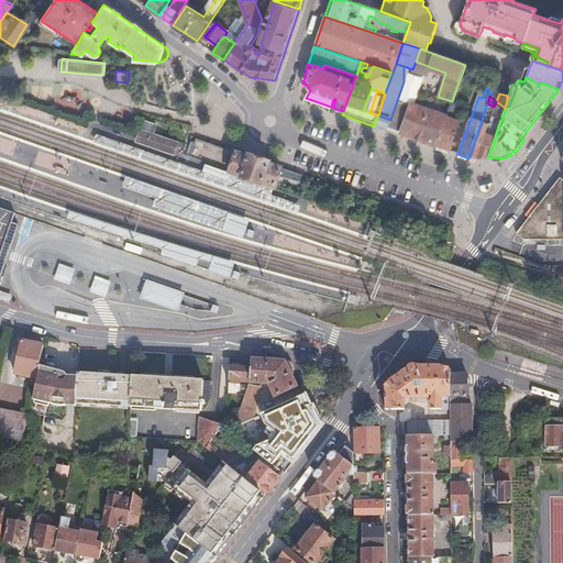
[(504,113),(505,108),(496,101),(494,107),(504,113)]
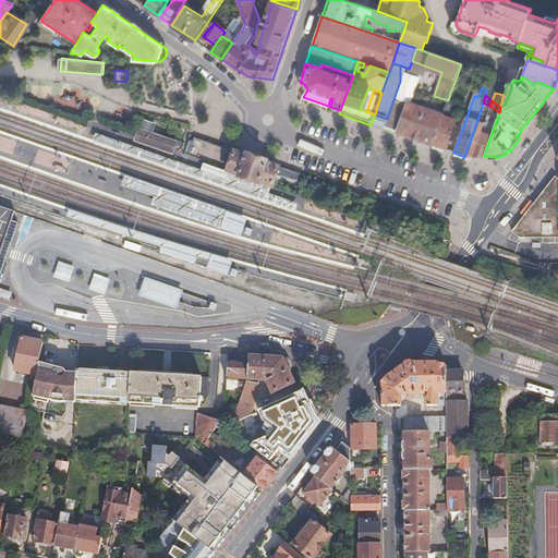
[(397,134),(432,145),(443,117),(408,105),(397,134)]
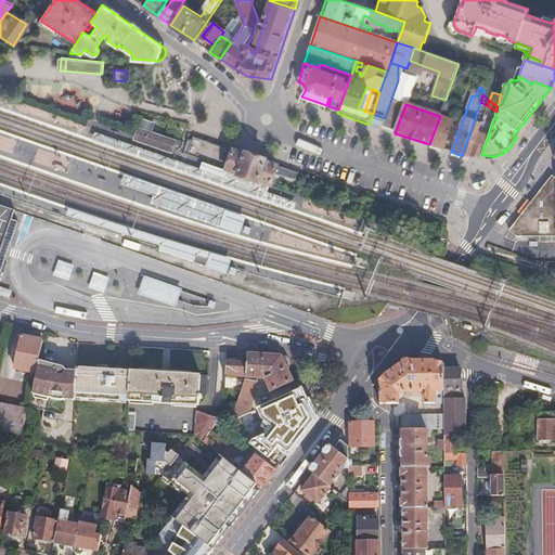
[(429,144),(442,149),(452,120),(444,117),(447,110),(443,108),(440,116),(429,144)]
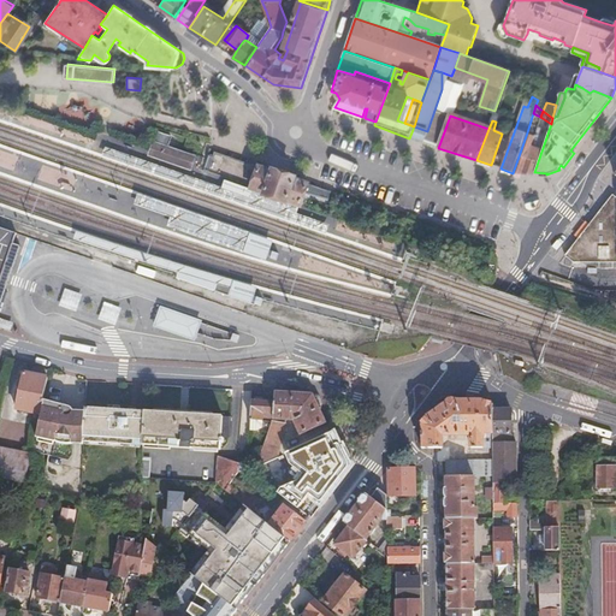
[(409,138),(422,142),(427,131),(414,126),(409,138)]
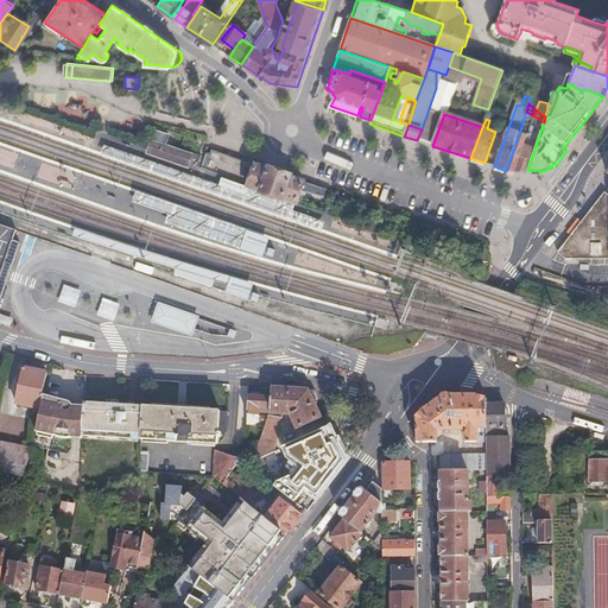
[(527,172),(527,170),(542,128),(530,125),(527,133),(514,172),(527,172)]
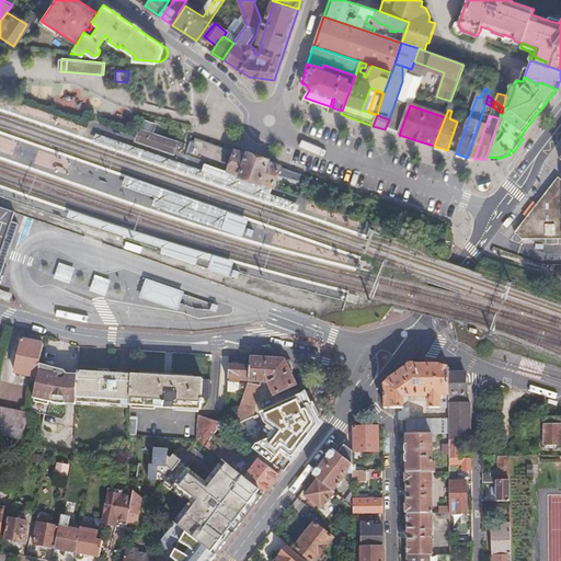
[(470,159),(474,159),(487,123),(480,121),(467,158),(470,159)]
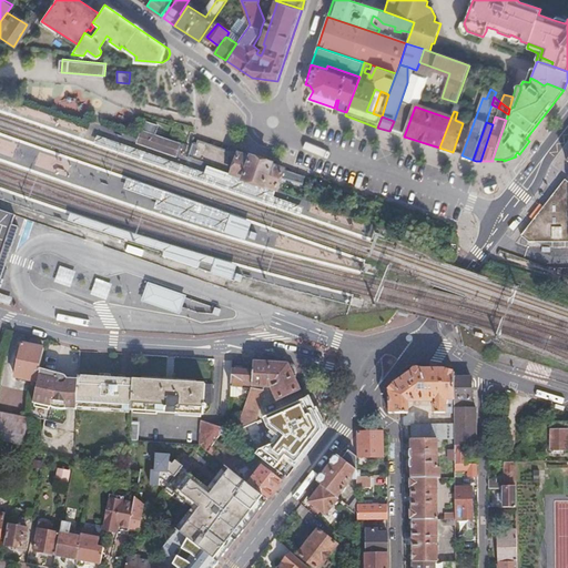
[(145,131),(156,135),(160,127),(149,123),(145,131)]
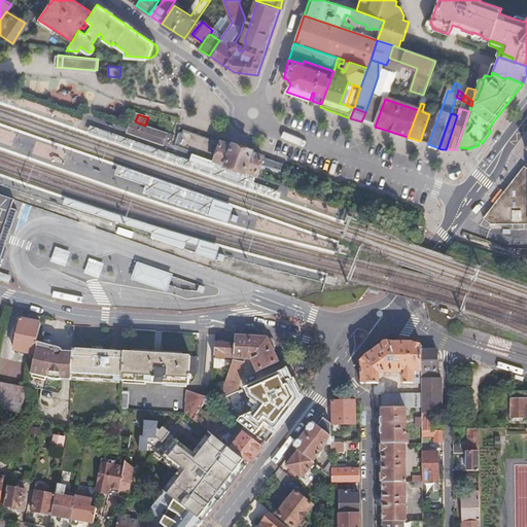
[(145,126),(135,121),(133,130),(132,133),(163,143),(167,133),(145,126)]
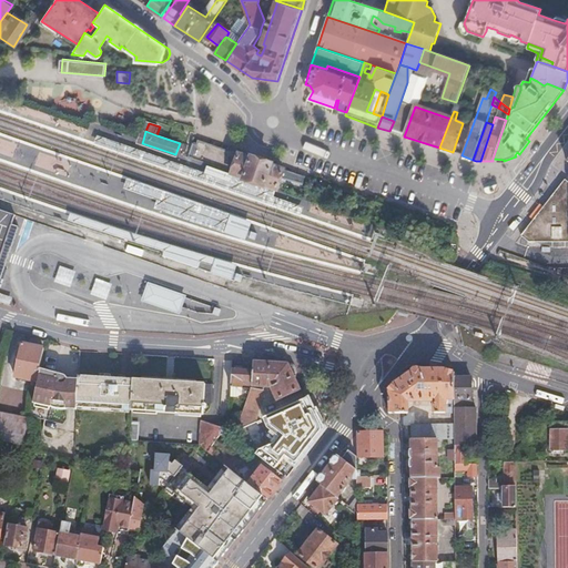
[(201,173),(93,135),(91,144),(297,216),(301,208),(271,196),(273,190),(269,188),(256,183),(255,183),(253,182),(250,181),(244,179),(231,174),(203,164),(201,173)]
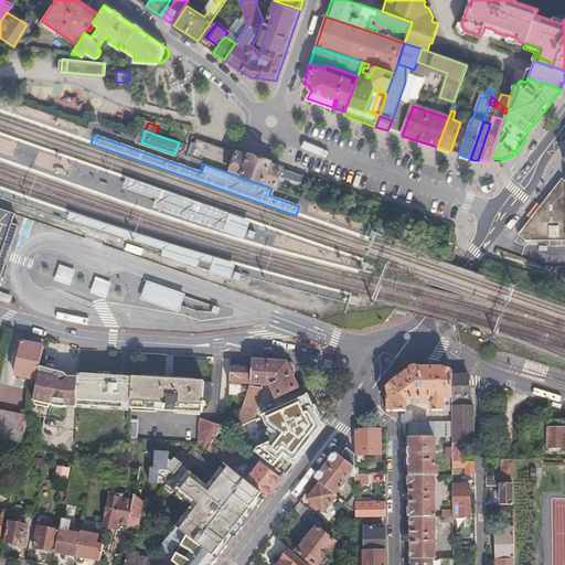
[(234,159),(236,152),(201,140),(193,160),(202,163),(230,173),(234,159)]
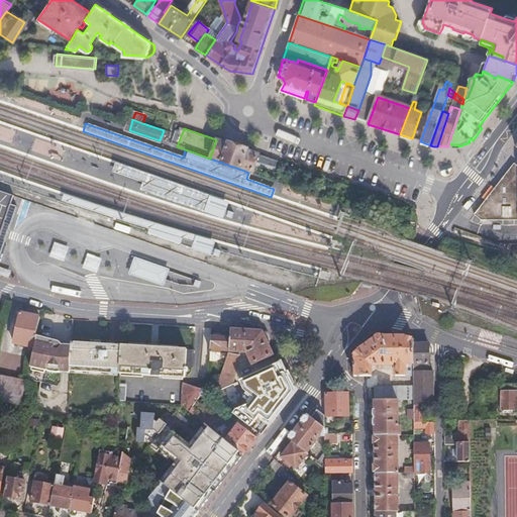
[(251,152),(241,148),(228,144),(216,139),(214,145),(210,159),(222,163),(227,165),(230,166),(233,167),(244,171),(248,173),(253,175),(257,164),(257,162),(260,159),(261,156),(251,152)]
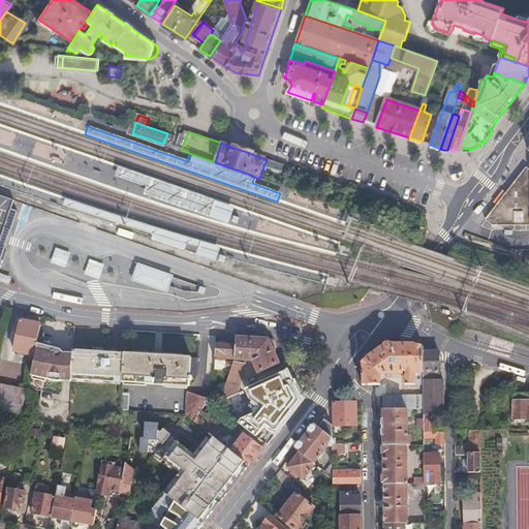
[(269,160),(267,159),(266,162),(263,165),(282,173),(284,165),(269,160)]
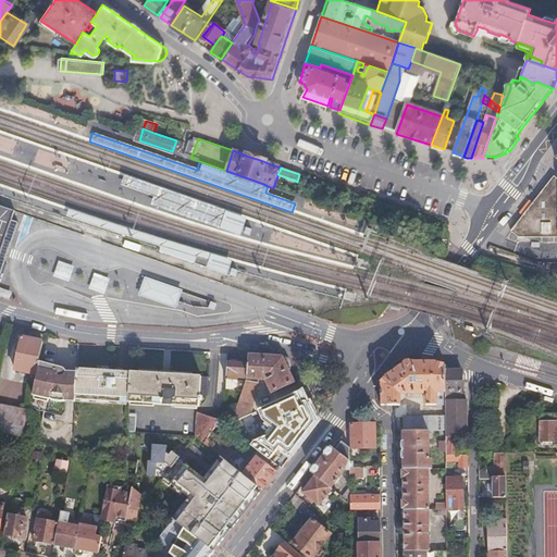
[(556,176),(555,175),(512,230),(520,236),(548,236),(548,242),(555,242),(556,237),(556,236),(556,176)]
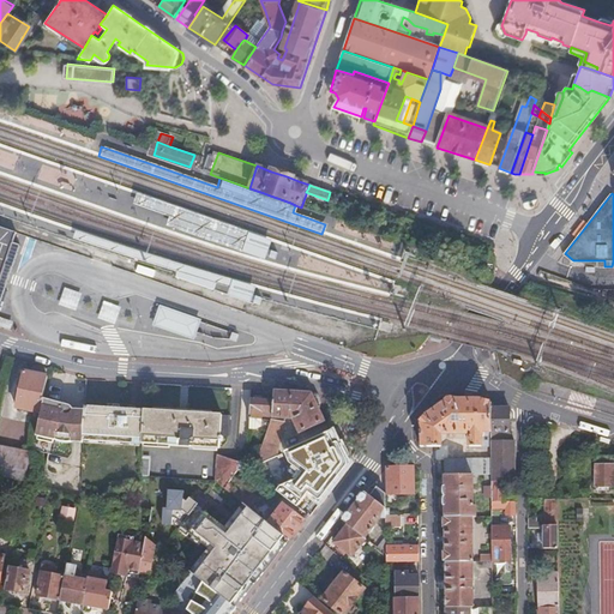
[(238,252),(244,230),(139,194),(136,204),(148,209),(157,212),(167,216),(163,227),(238,252)]
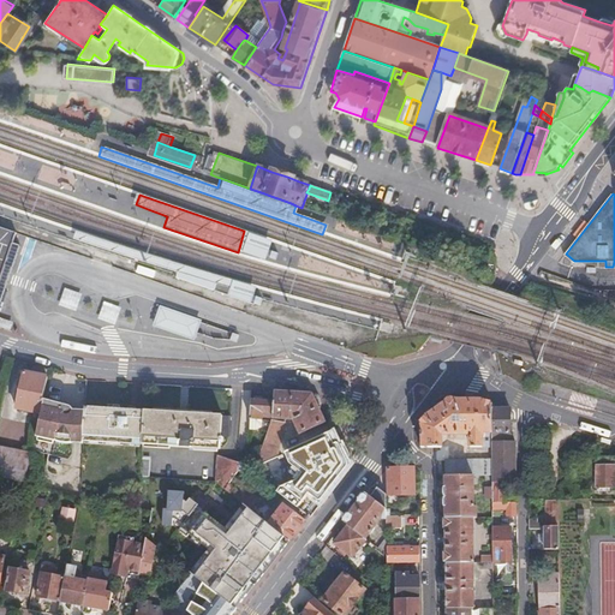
[(0,288),(4,276),(18,232),(0,226),(0,288)]
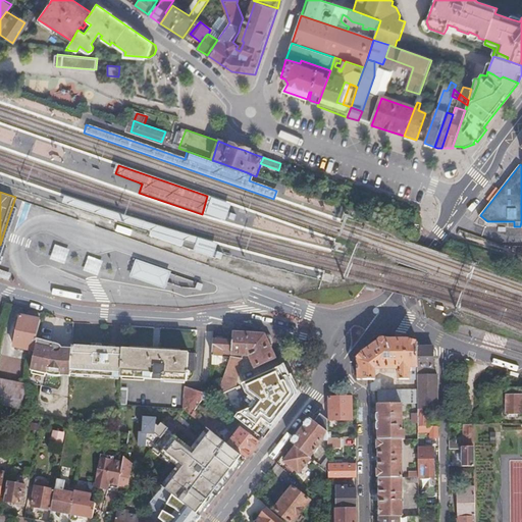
[(146,236),(210,258),(214,244),(126,216),(62,195),(60,203),(148,231),(146,236)]
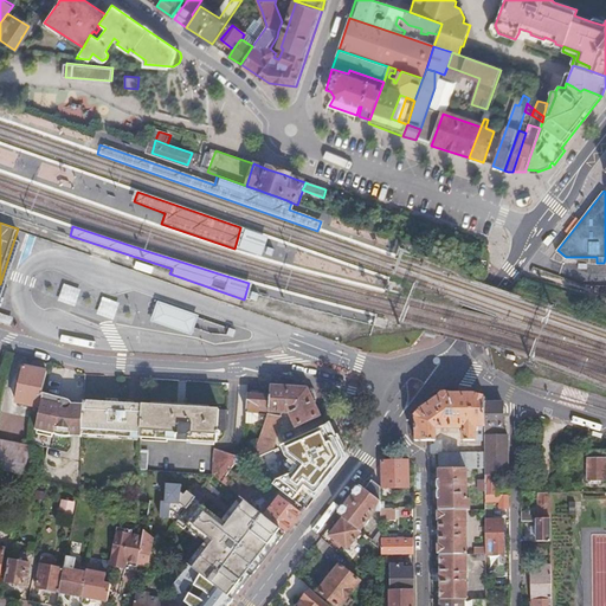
[(73,307),(81,290),(62,283),(56,301),(73,307)]
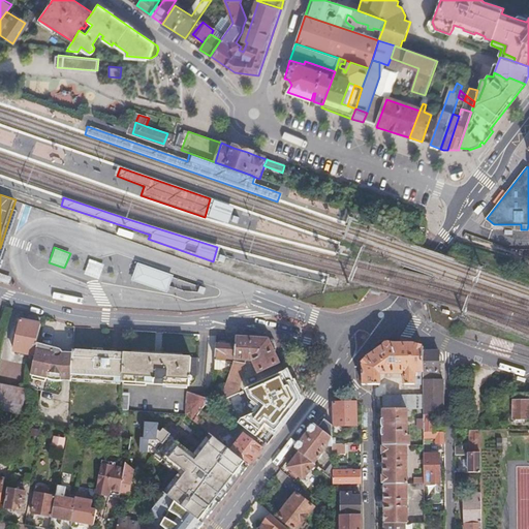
[(103,273),(105,266),(89,260),(87,268),(85,275),(100,280),(103,273)]
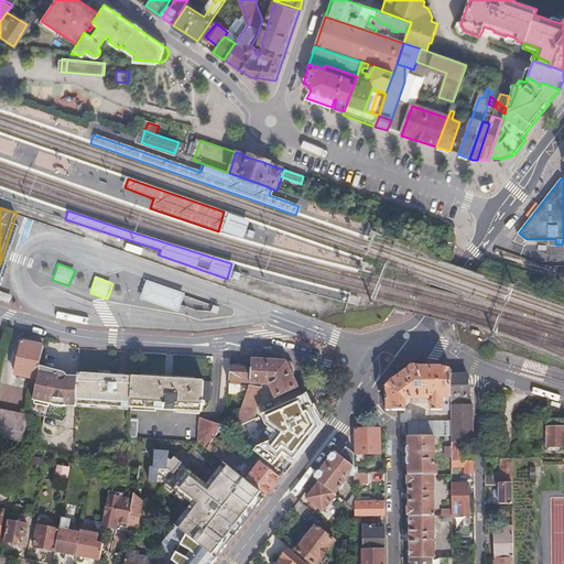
[(183,294),(145,281),(144,282),(142,290),(139,296),(139,299),(176,312),(176,311),(179,305),(183,294)]
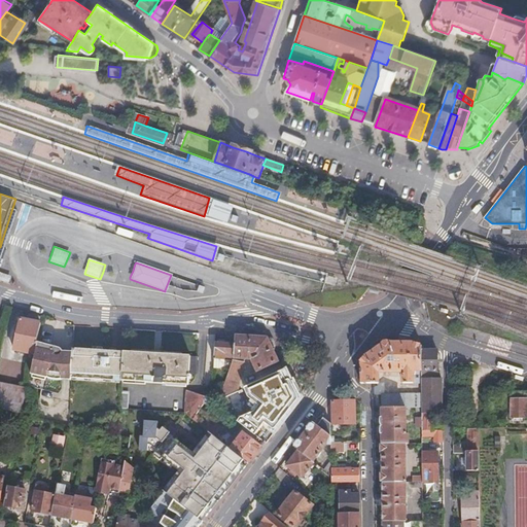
[(15,349),(35,354),(38,342),(41,322),(21,317),(15,349)]
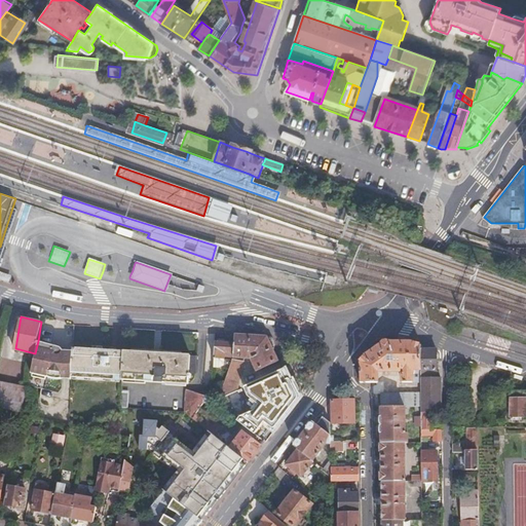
[(271,348),(274,346),(271,339),(267,338),(234,335),(234,342),(233,352),(233,358),(252,359),(258,371),(277,362),(271,348)]
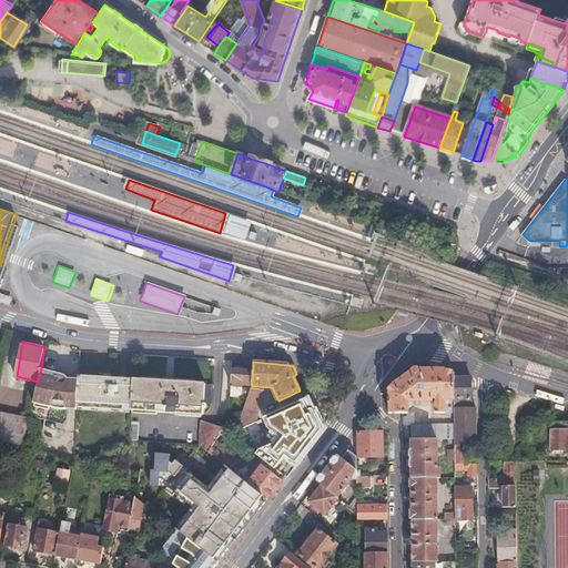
[(61,409),(68,411),(69,379),(69,375),(41,368),(38,382),(34,404),(61,409)]
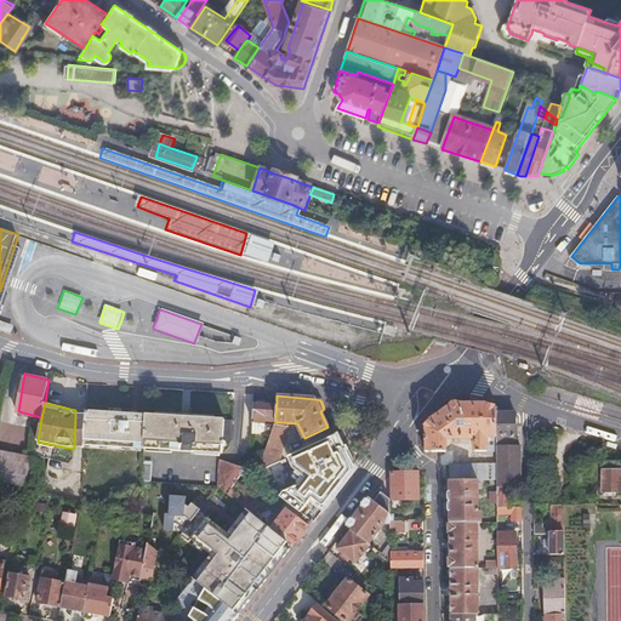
[(265,416),(275,416),(277,404),(254,404),(252,423),(265,423),(265,416)]
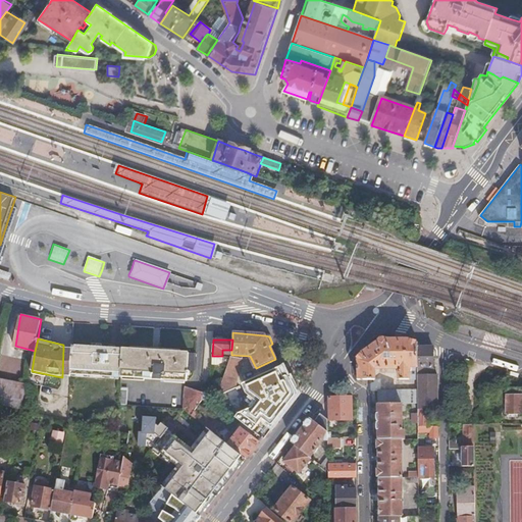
[(358,380),(371,380),(376,380),(376,367),(380,367),(382,369),(396,369),(398,367),(398,363),(401,364),(401,379),(418,379),(418,376),(418,368),(417,343),(408,341),(388,341),(378,343),(364,353),(357,361),(358,380)]
